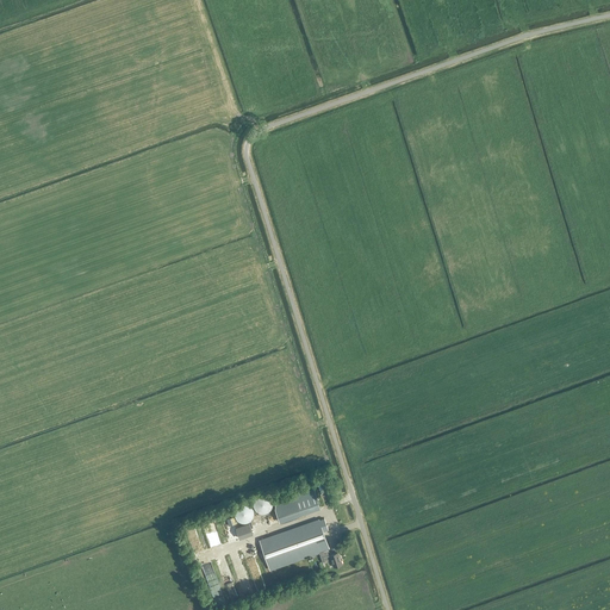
[(321,508),(313,489),(303,492),(309,511),(321,508)]
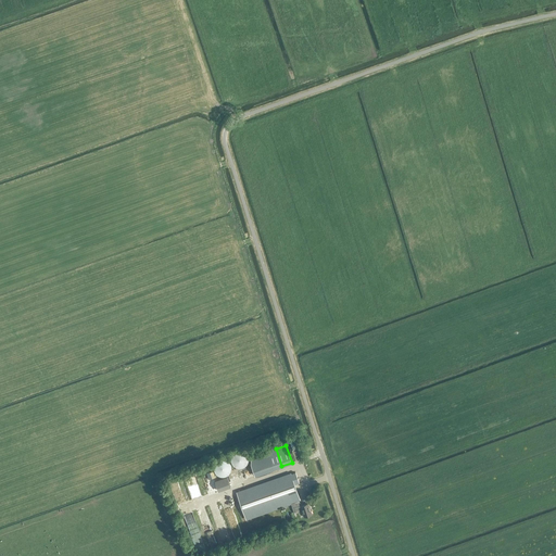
[(230,458),(230,459),(230,460),(231,460),(231,462),(231,463),(232,464),(232,465),(234,466),(235,467),(236,467),(237,467),(237,468),(238,468),(239,468),(240,468),(241,468),(242,468),(242,467),(243,467),(244,467),(245,466),(247,465),(248,464),(248,463),(248,462),(248,460),(249,460),(249,459),(249,458),(248,457),(248,456),(248,455),(247,454),(245,453),(244,452),(243,452),(242,451),(241,451),(240,451),(239,451),(238,451),(237,451),(236,452),(235,452),(234,453),(232,454),(232,455),(231,455),(231,456),(231,457),(230,458)]
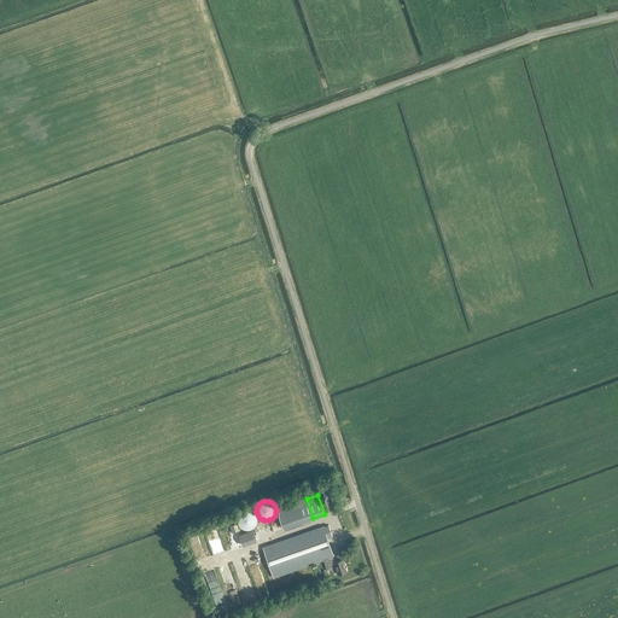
[(257,522),(257,520),(257,519),(256,518),(256,517),(256,516),(255,514),(254,513),(252,512),(251,512),(250,512),(250,511),(249,511),(248,511),(246,511),(245,511),(244,512),(243,512),(242,512),(242,513),(240,513),(240,514),(239,514),(239,516),(238,517),(238,518),(238,519),(238,520),(238,522),(238,523),(238,524),(239,525),(239,526),(240,526),(240,528),(242,528),(242,529),(243,529),(244,530),(245,530),(246,530),(248,530),(249,530),(250,530),(251,529),(252,529),(254,528),(255,526),(256,525),(256,524),(256,523),(257,522)]
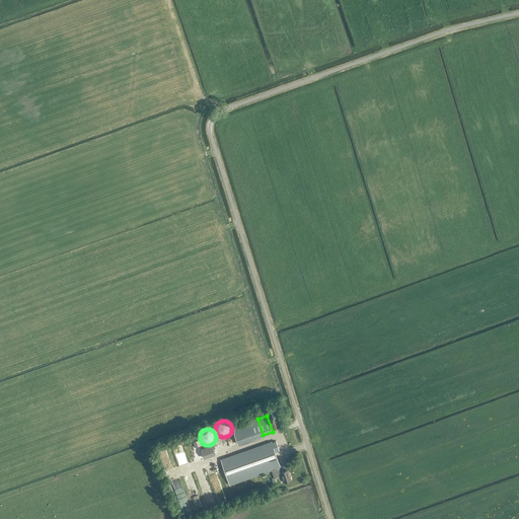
[(272,443),(221,460),(229,485),(271,469),(274,478),(282,475),(284,483),(291,480),(288,470),(281,472),(279,466),(280,466),(272,443)]
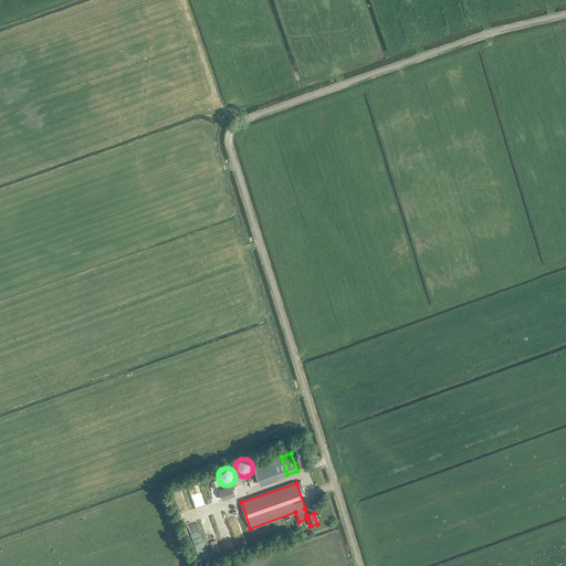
[(234,495),(231,485),(218,490),(221,501),(234,495)]
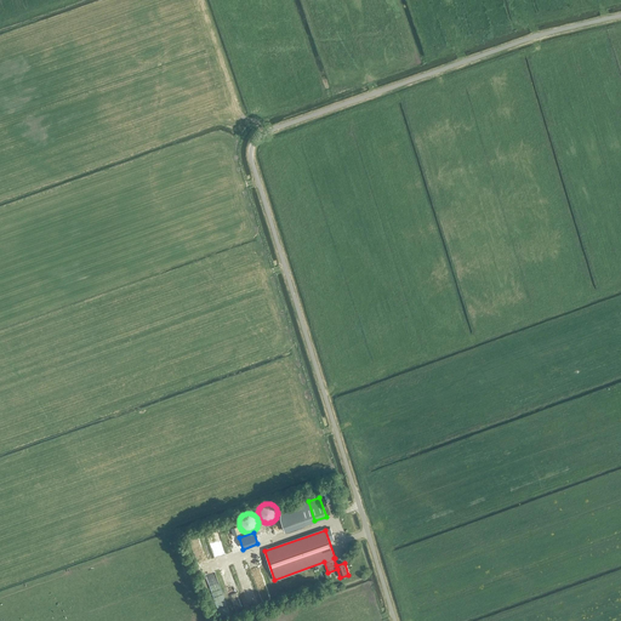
All buildings are outlined.
